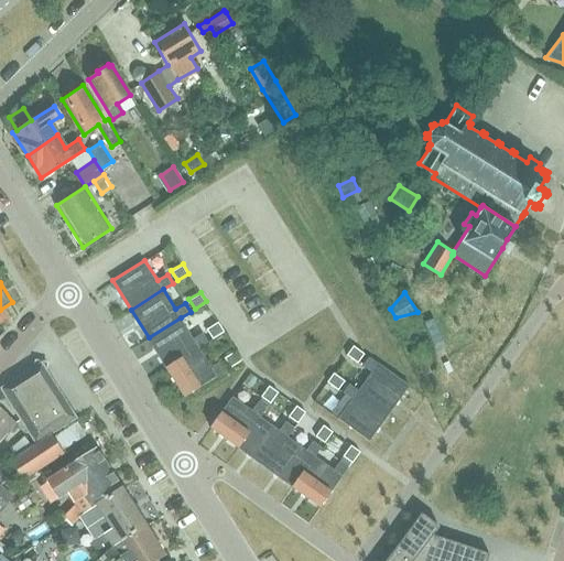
[(166,366),(199,346),(208,341),(203,332),(194,337),(181,317),(149,337),(166,366)]
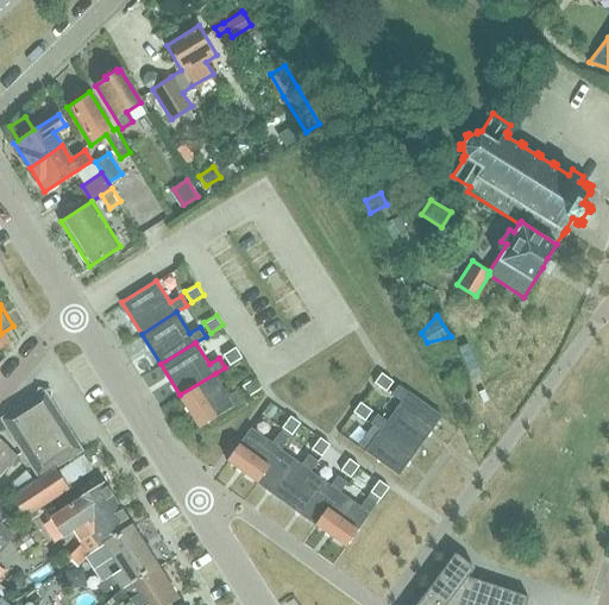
[(236,346),(224,353),(230,364),(243,355),(236,346)]
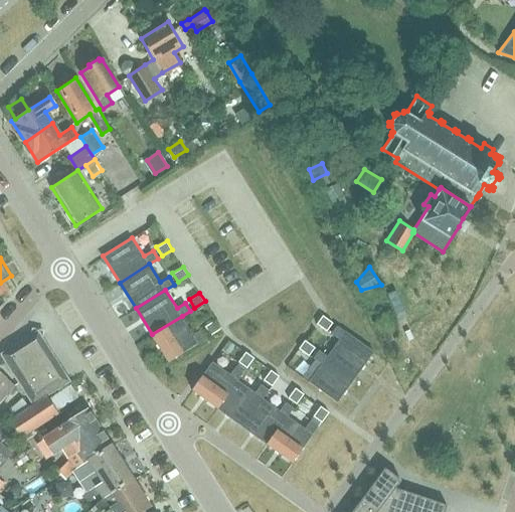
[(323,314),(317,322),(327,330),(333,321),(323,314)]
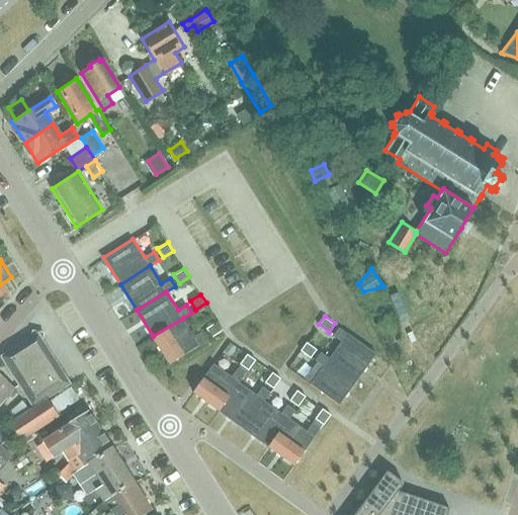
[(203,330),(194,336),(183,318),(153,336),(170,363),(199,344),(207,338),(203,330)]
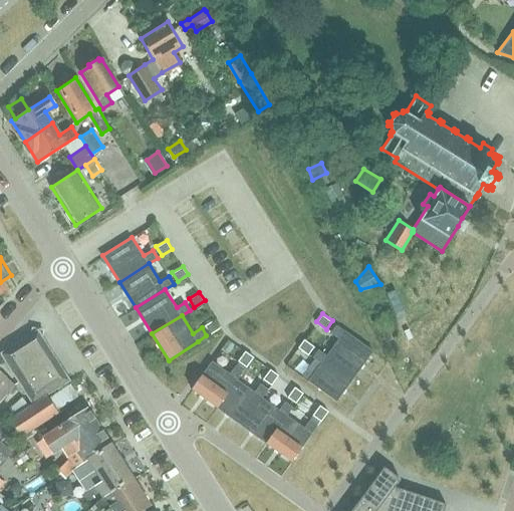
[(215,317),(205,324),(210,333),(221,326),(215,317)]
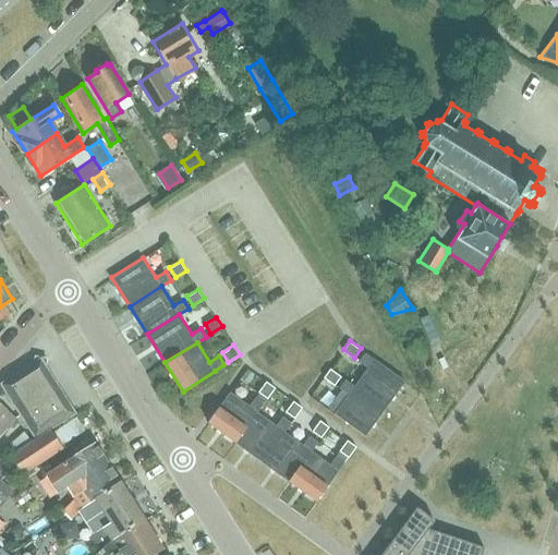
[(374,358),(365,351),(359,359),(367,365),(354,384),(385,407),(404,379),(374,357),(374,358)]
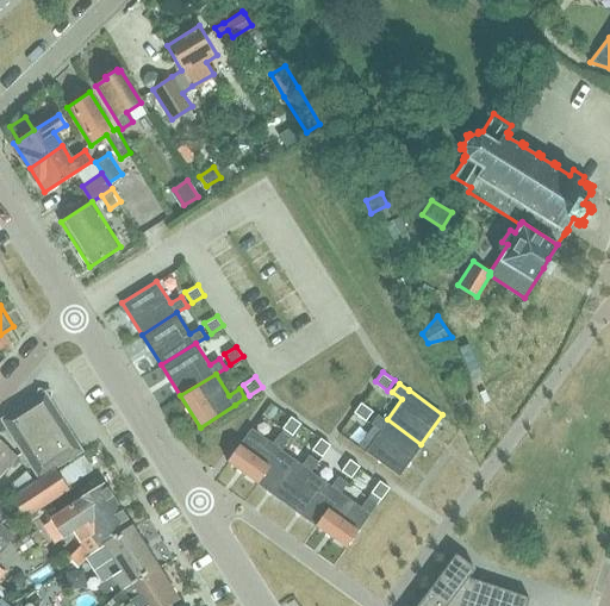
[(37,393),(0,417),(38,479),(85,449),(50,397),(51,389),(38,387),(37,393)]
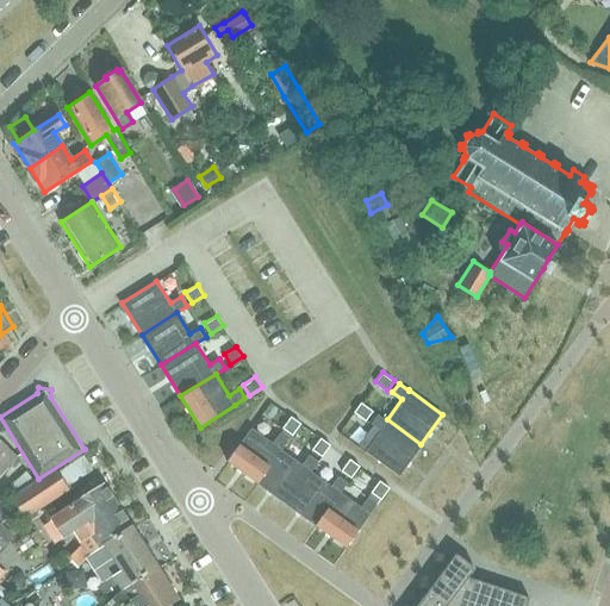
[(361,401),(354,411),(366,419),(373,410),(361,401)]
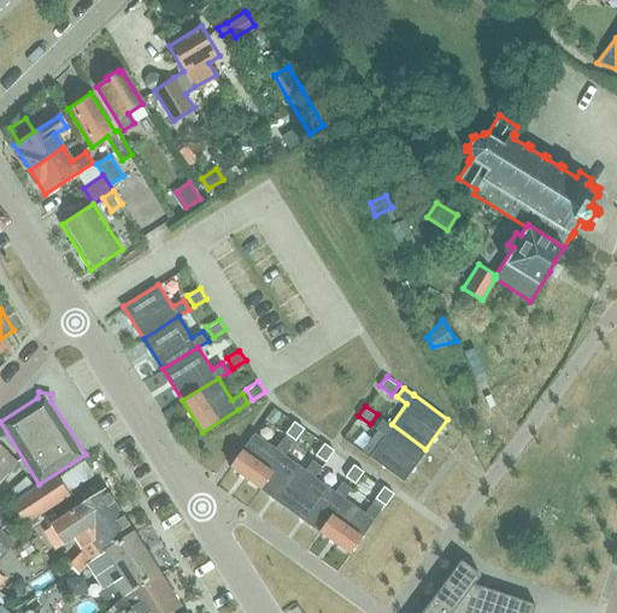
[(425,449),(392,424),(382,418),(375,426),(385,434),(370,455),(404,479),(425,449)]
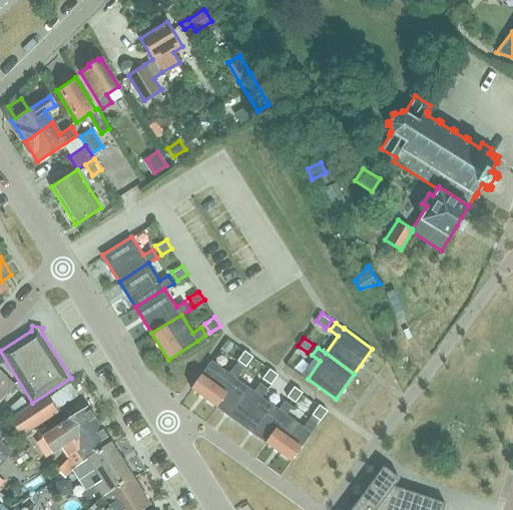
[(244,349),(237,359),(245,365),(253,355),(244,349)]
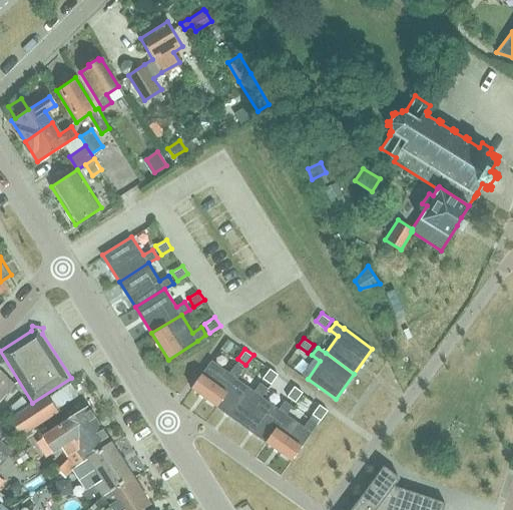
[(211,359),(191,387),(216,405),(236,377),(242,369),(235,364),(229,372),(211,359)]
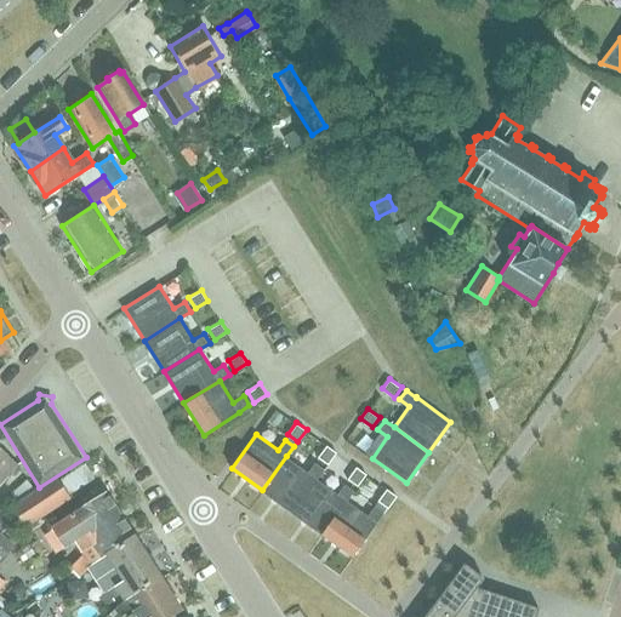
[(326,444),(318,456),(328,463),(336,451),(326,444)]
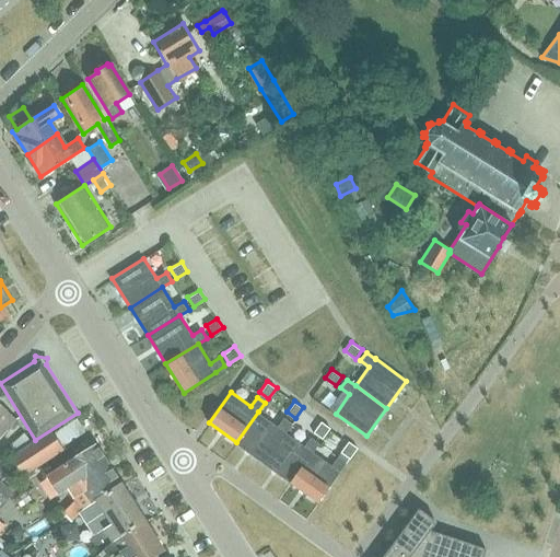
[(0,404),(0,437),(16,418),(0,404)]
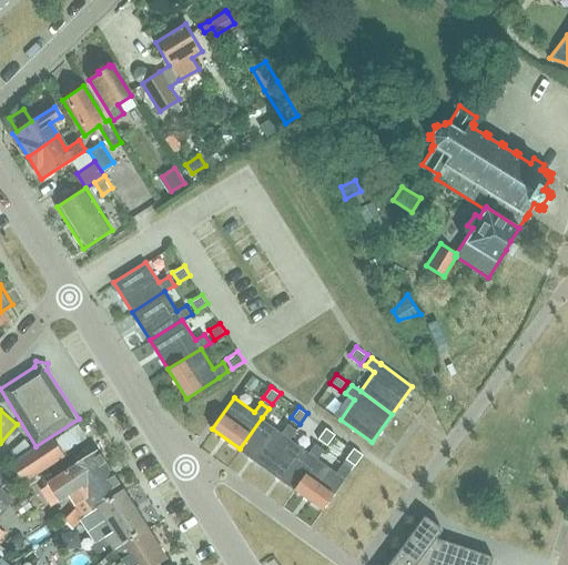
[(262,417),(240,449),(267,468),(290,437),(296,429),(288,423),(282,432),(262,417)]
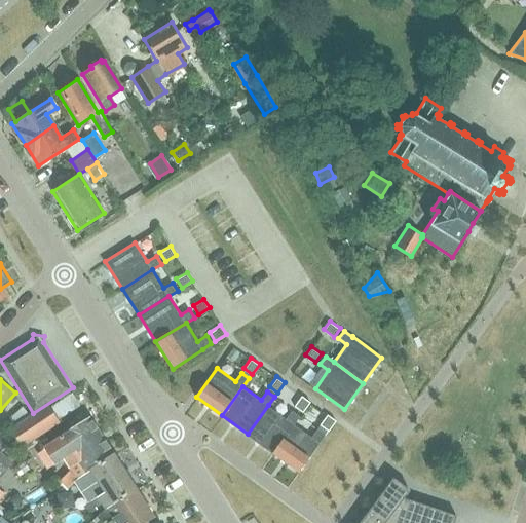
[(302,395),(294,405),(303,411),(310,401),(302,395)]
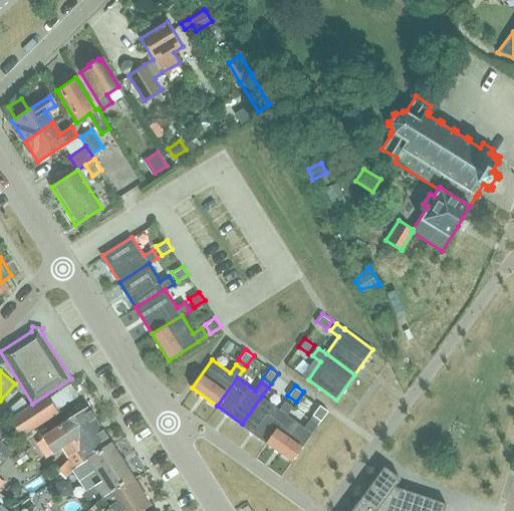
[(7,409),(0,413),(0,417),(4,423),(12,417),(13,418),(24,410),(30,406),(23,396),(17,400),(7,408),(7,409)]
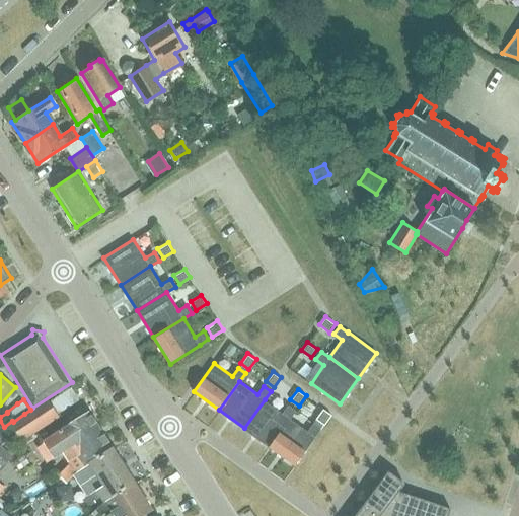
[(265,399),(244,428),(270,446),(290,418),(296,410),(288,404),(282,413),(265,399)]
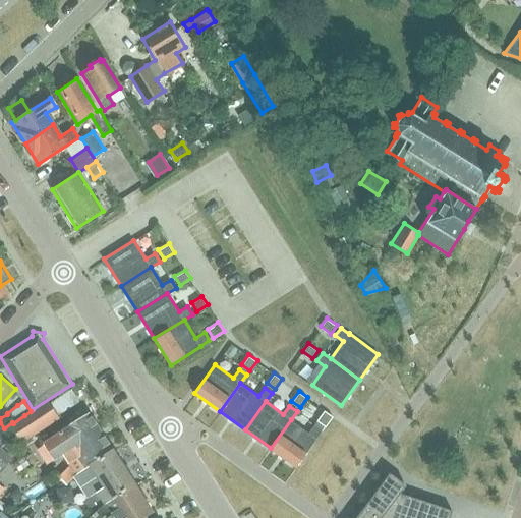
[(58,416),(50,404),(13,426),(21,440),(58,416)]
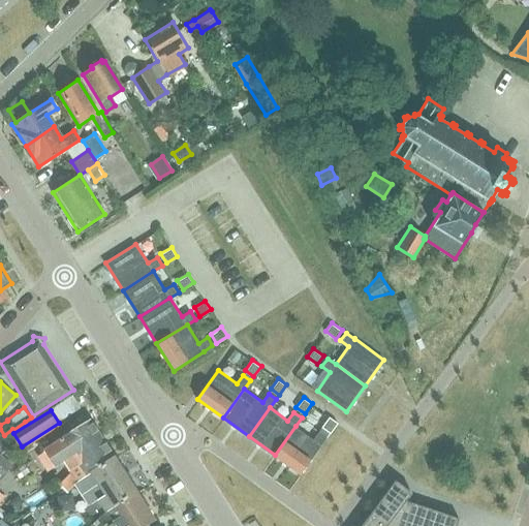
[(330,415),(321,426),(331,432),(338,422),(330,415)]
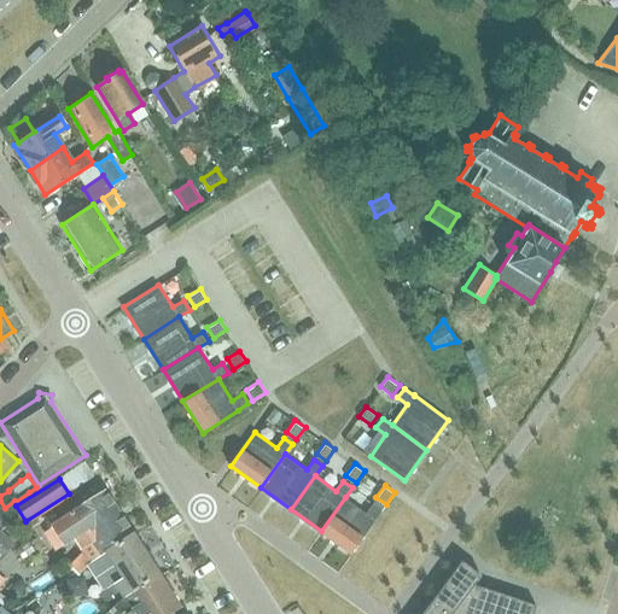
[(99,554),(133,532),(106,490),(51,525),(63,544),(73,537),(80,548),(91,541),(99,554)]
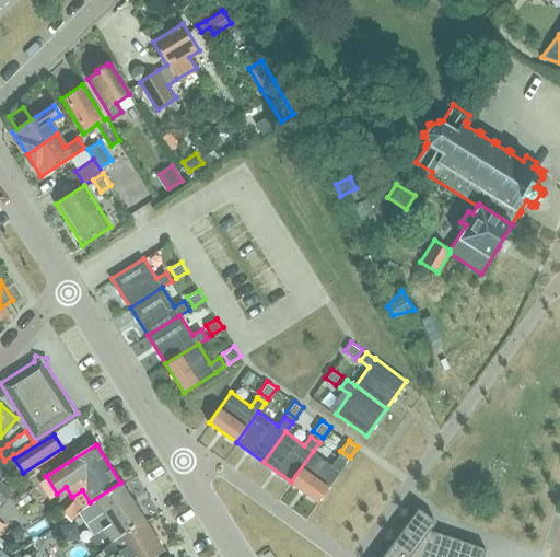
[(313,451),(291,482),(318,501),(340,472),(339,471),(346,462),(338,456),(331,465),(313,451)]
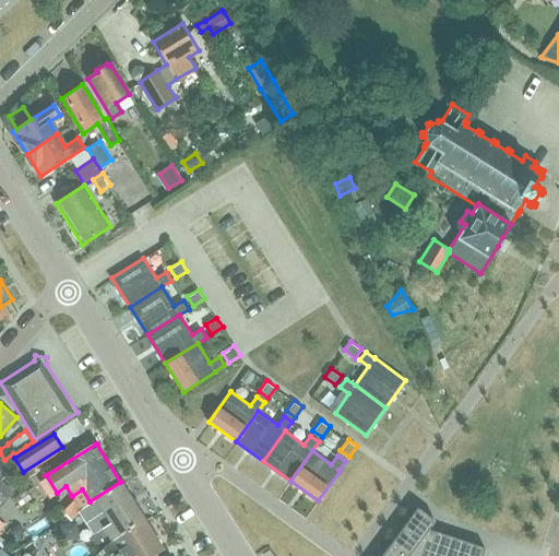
[(90,501),(82,506),(97,531),(91,535),(98,547),(108,542),(111,540),(143,519),(120,482),(90,501)]
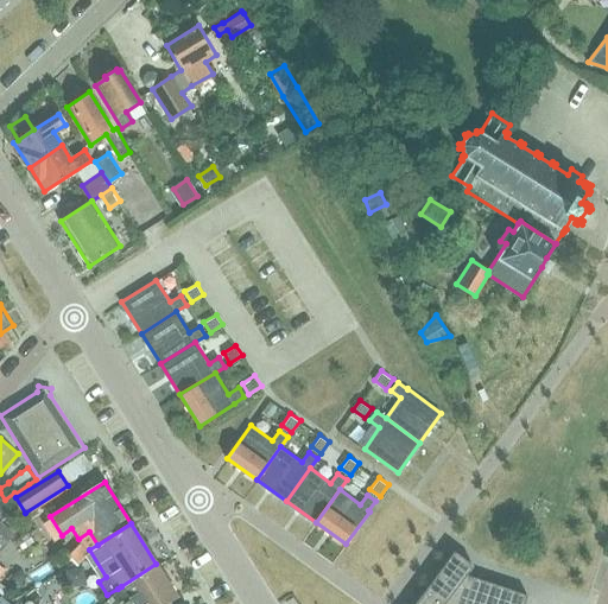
[(81,542),(69,555),(76,561),(88,550),(81,542)]
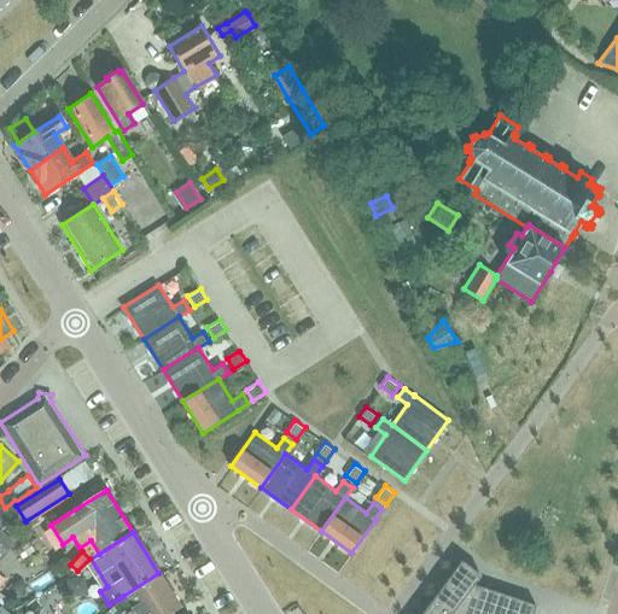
[(461,560),(420,613),(532,613),(536,604),(474,584),(482,574),(461,560)]
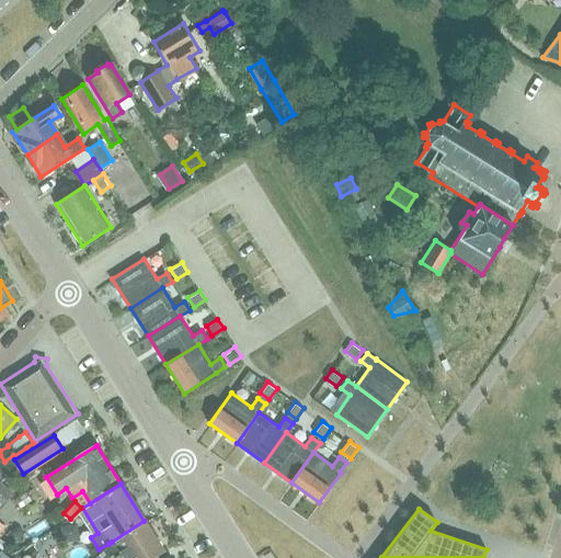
[(109,544),(94,557),(157,557),(156,556),(162,550),(144,521),(112,542),(109,544)]
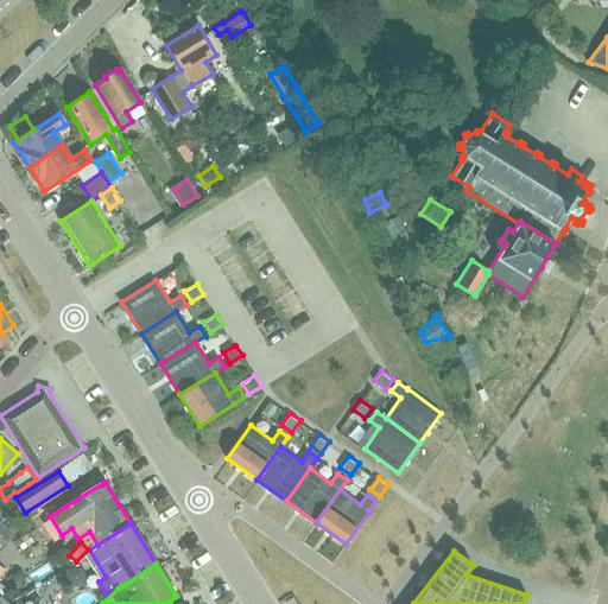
[(0,579),(0,587),(7,593),(14,586),(4,577),(0,579)]
